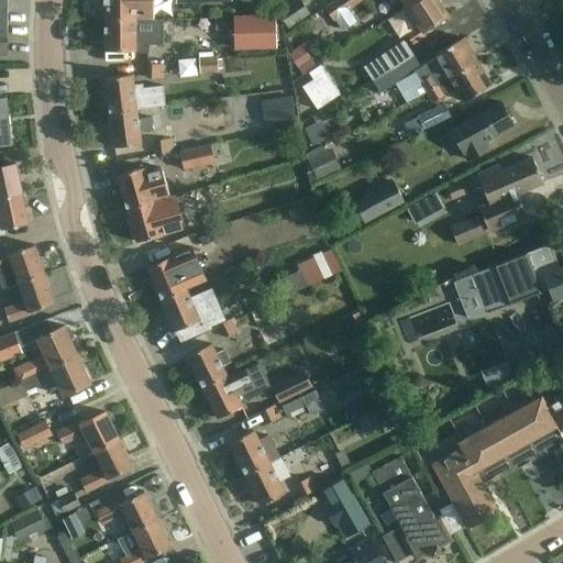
[(152,19),(151,0),(105,0),(105,19),(152,19)]
